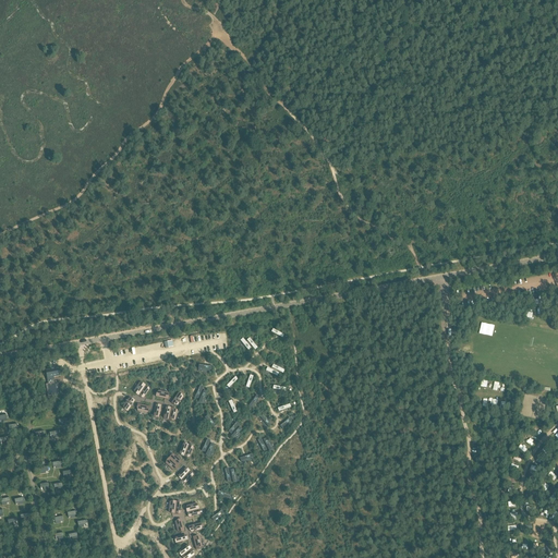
[(273,329),(271,332),(282,338),(284,335),(273,329)]
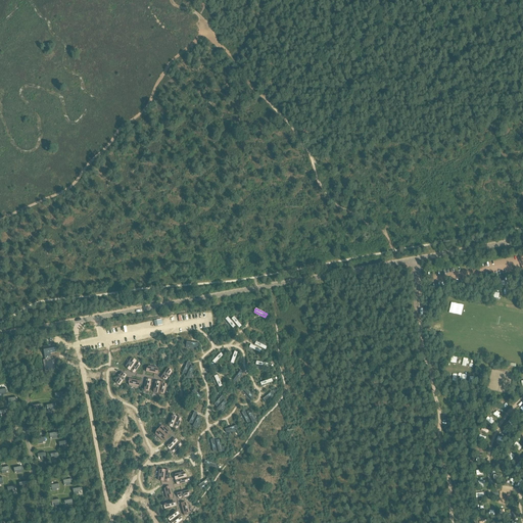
[(228,317),(225,320),(233,329),(235,327),(228,317)]
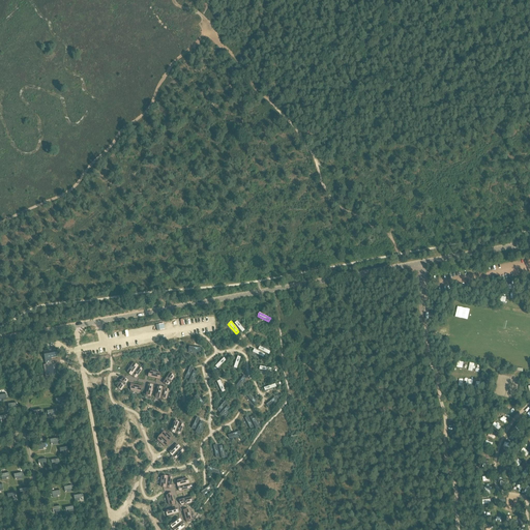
[(237,321),(234,323),(242,332),(245,330),(237,321)]
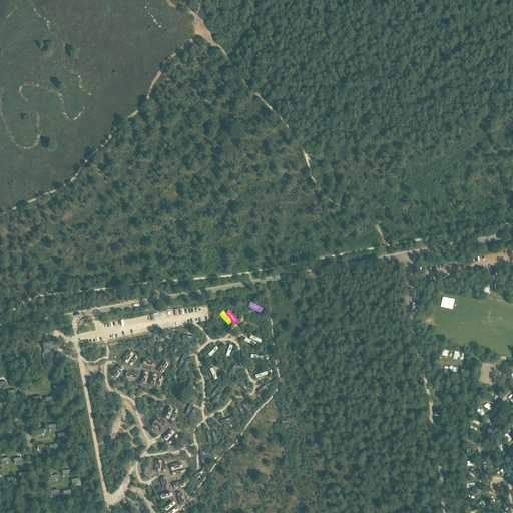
[(251,336),(249,339),(261,344),(262,341),(251,336)]
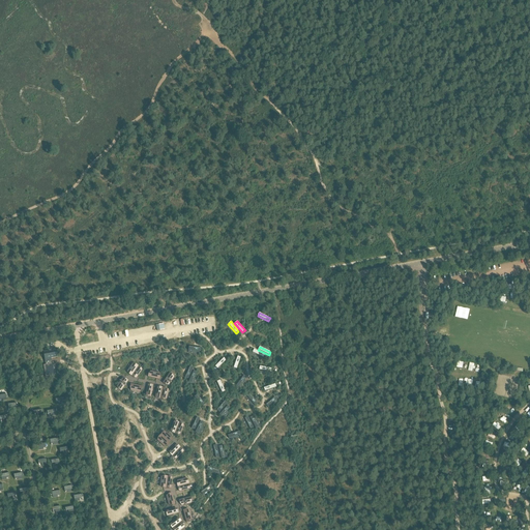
[(48,352),(43,352),(45,359),(51,358),(58,357),(56,348),(50,350),(47,350),(48,352)]
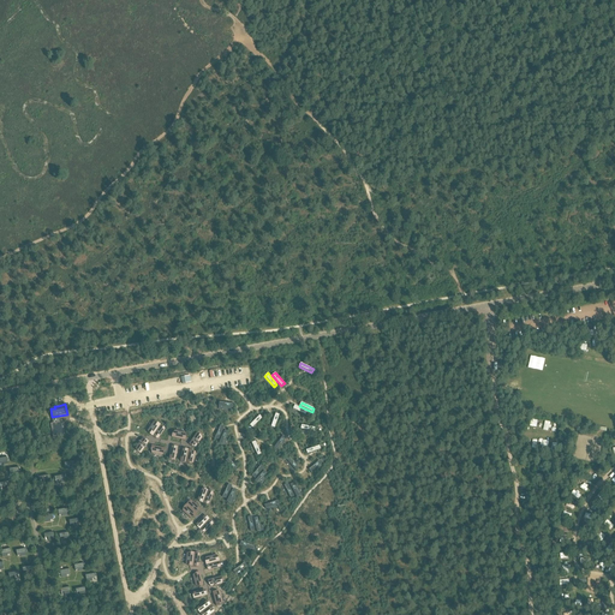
[(294,405),(293,408),(305,416),(308,412),(294,405)]
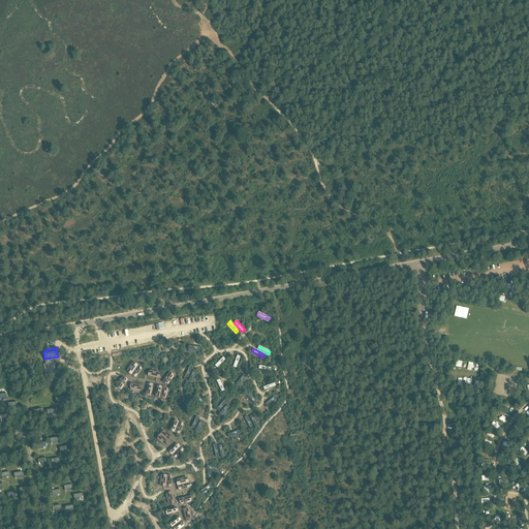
[(45,365),(44,365),(47,376),(55,375),(54,367),(55,367),(54,363),(52,364),(51,358),(44,359),(45,365)]
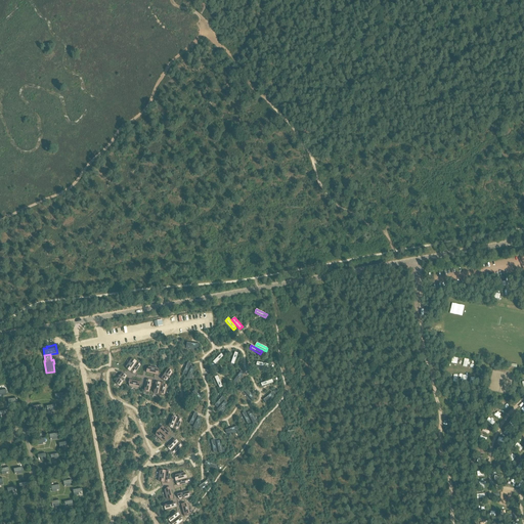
[(221,354),(213,362),(215,365),(223,356),(221,354)]
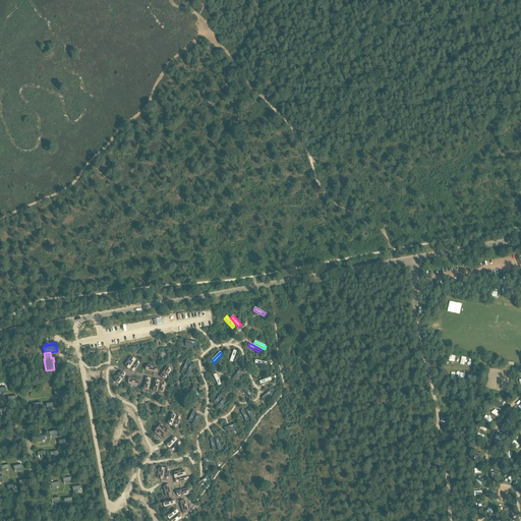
[(129,357),(124,365),(126,367),(129,369),(135,360),(133,358),(129,357)]
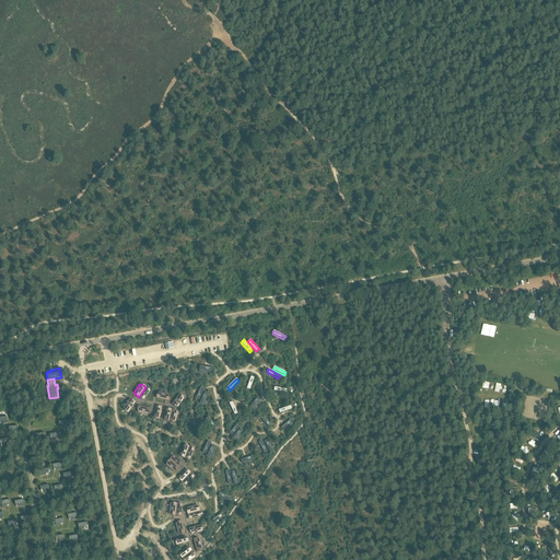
[(146,387),(139,397),(141,399),(143,399),(149,391),(149,389),(146,387)]
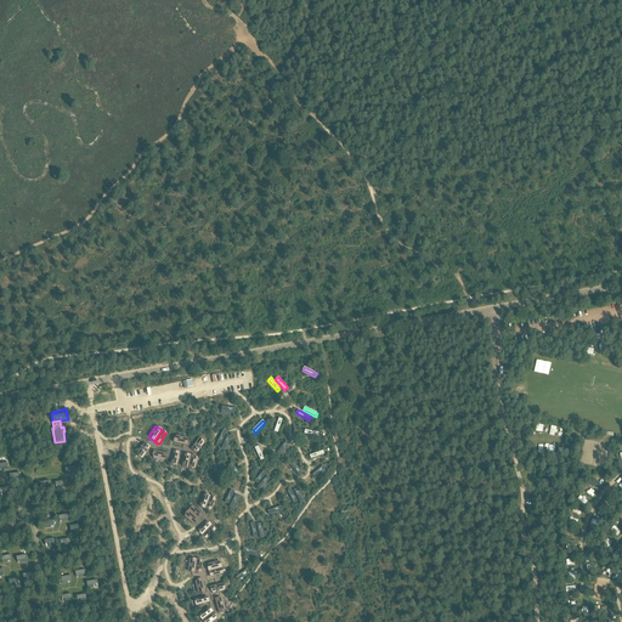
[(222,430),(216,444),(220,445),(226,431),(222,430)]
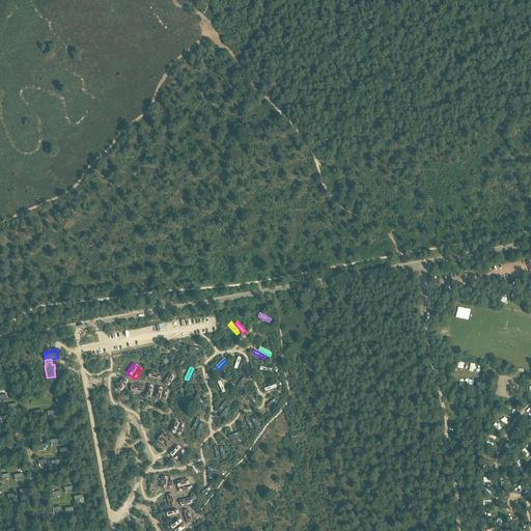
[(194,371),(189,383),(192,385),(197,373),(194,371)]
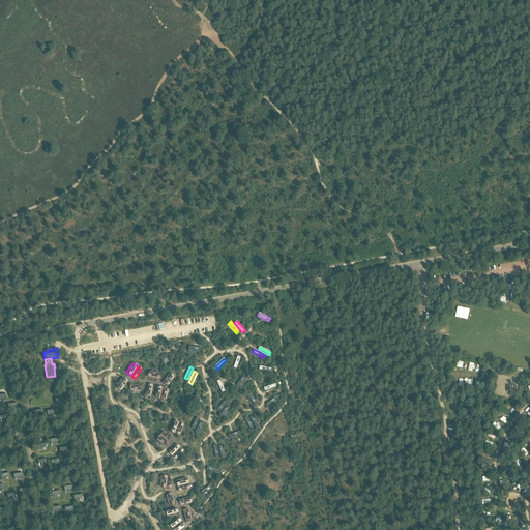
[(148,374),(148,377),(158,380),(159,377),(159,374),(150,372),(148,374)]
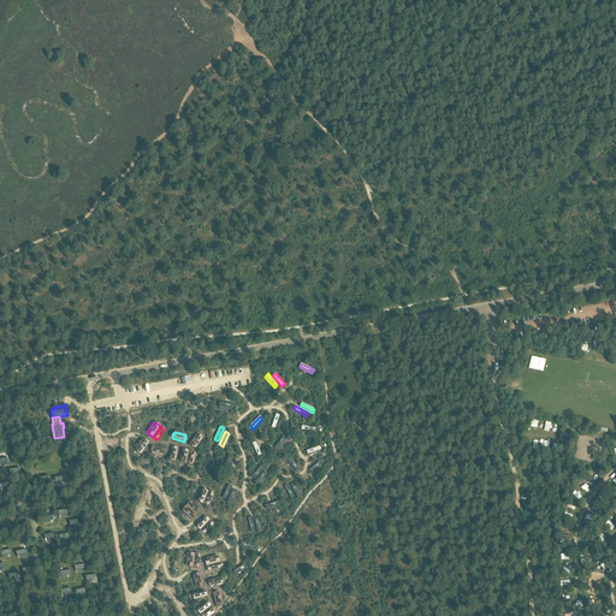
[(196,434),(189,445),(193,446),(196,448),(202,439),(200,436),(196,434)]
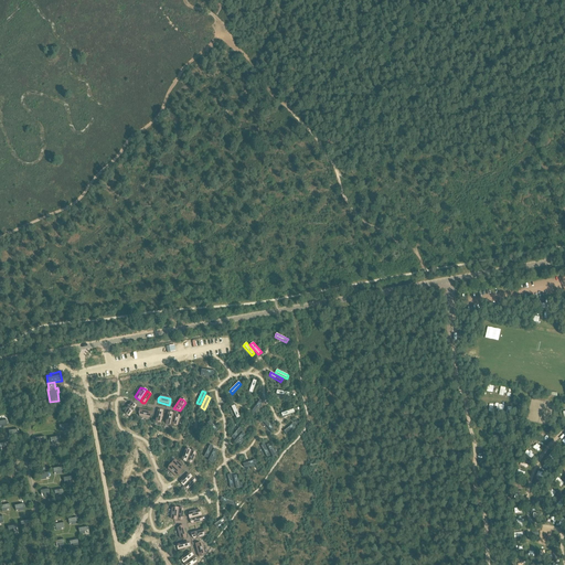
[(259,401),(252,411),(255,413),(263,403),(259,401)]
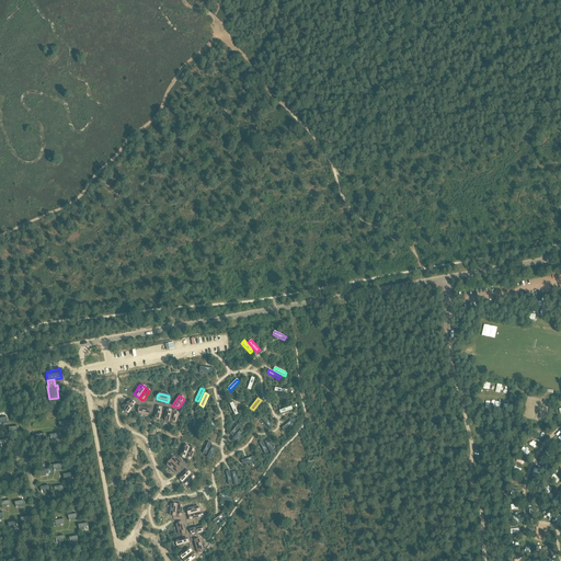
[(128,401),(123,409),(125,412),(128,413),(135,403),(132,402),(128,401)]
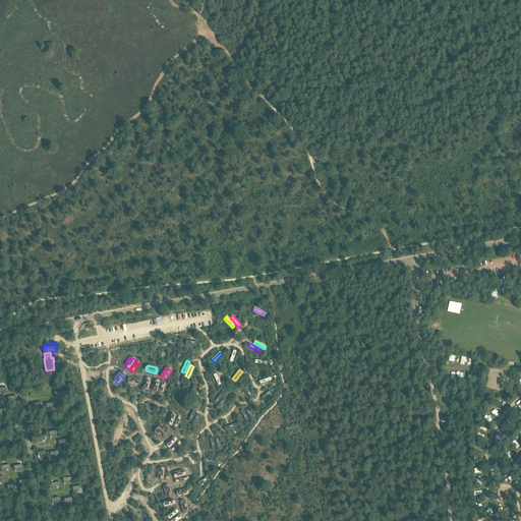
[(216,374),(213,375),(218,387),(222,385),(216,374)]
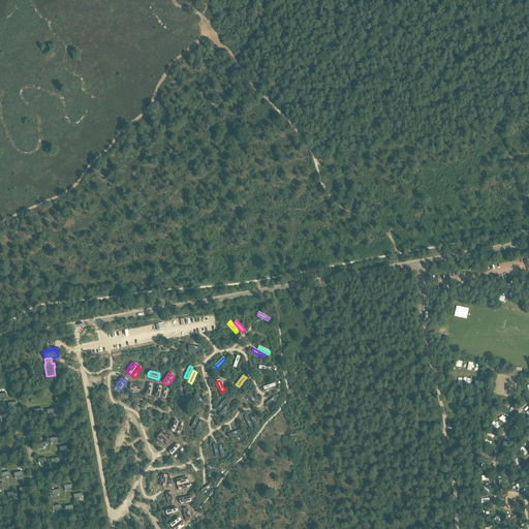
[(196,394),(193,397),(201,406),(205,403),(196,394)]
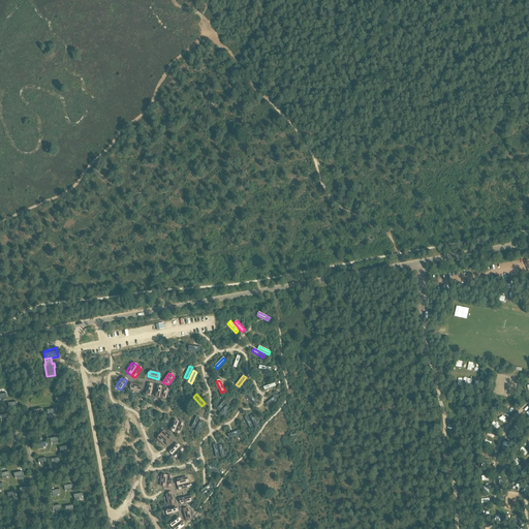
[(249,394),(247,396),(254,405),(257,403),(249,394)]
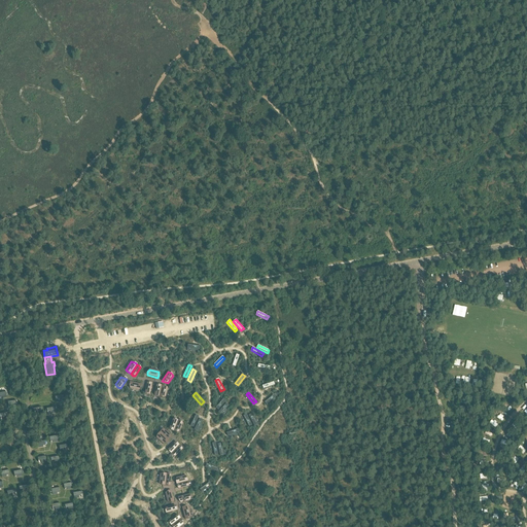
[(274,394),(265,402),(267,406),(276,397),(274,394)]
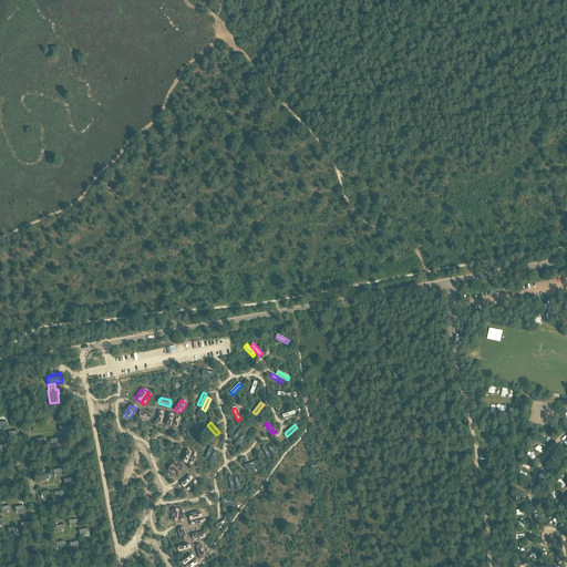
[(11,432),(8,432),(10,439),(16,437),(14,435),(19,434),(18,431),(17,432),(16,430),(10,431),(11,432)]
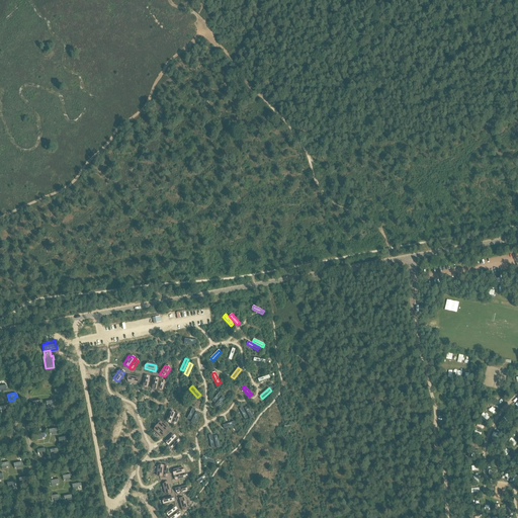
[(220,393),(211,402),(214,404),(223,395),(220,393)]
